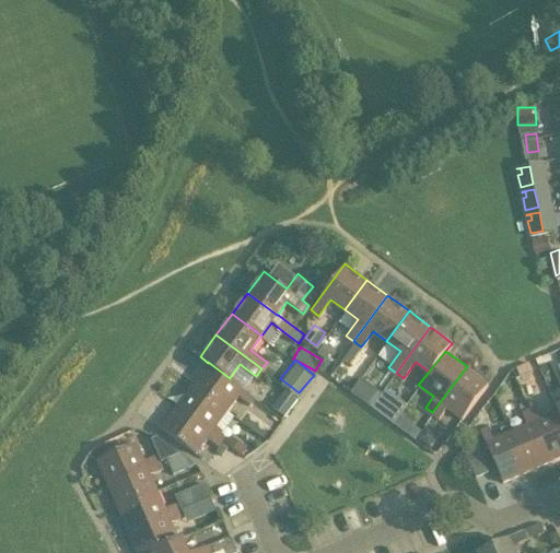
[(254,395),(243,387),(230,377),(230,378),(208,362),(208,363),(193,383),(228,408),(237,393),(249,402),(254,395)]
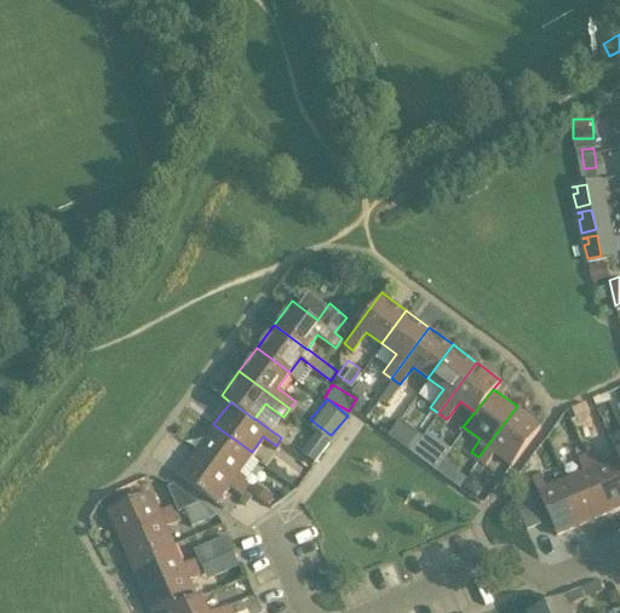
[(517,406),(478,457),(486,462),(494,450),(511,463),(540,424),(517,406)]
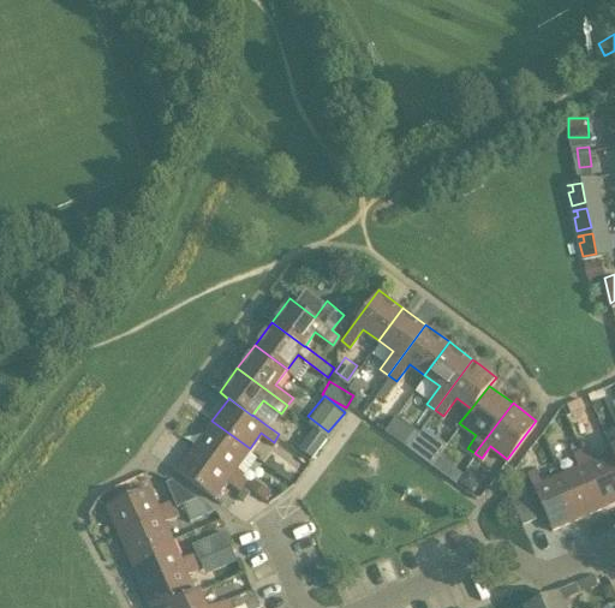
[(386,428),(400,439),(406,431),(392,419),(386,428)]
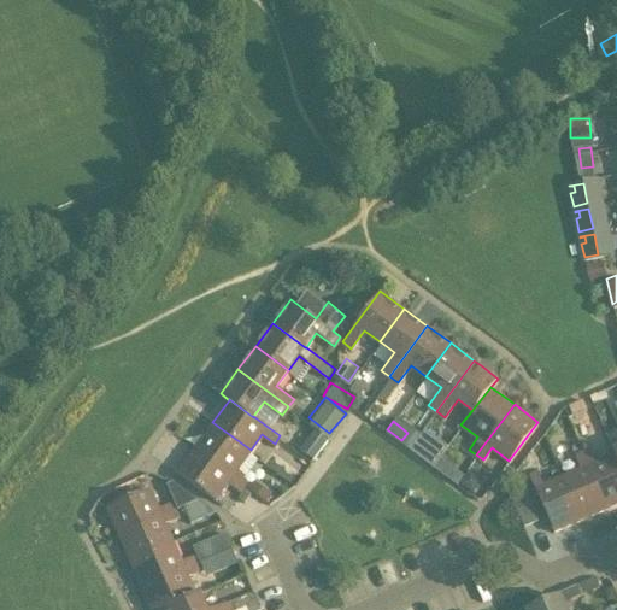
[(195,445),(246,482),(251,476),(239,467),(251,450),(212,422),(195,445)]
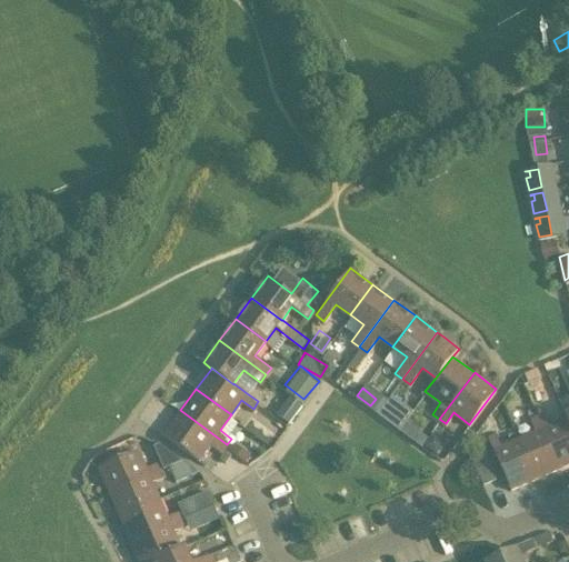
[(382,404),(378,411),(399,425),(408,413),(399,407),(395,413),(382,404)]
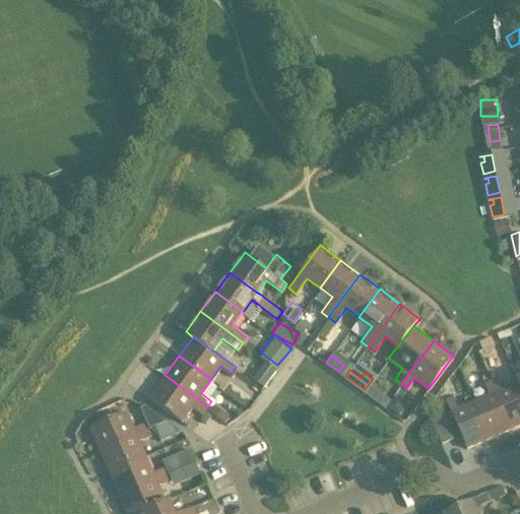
[(182,420),(192,405),(202,412),(207,406),(165,375),(149,395),(182,420)]
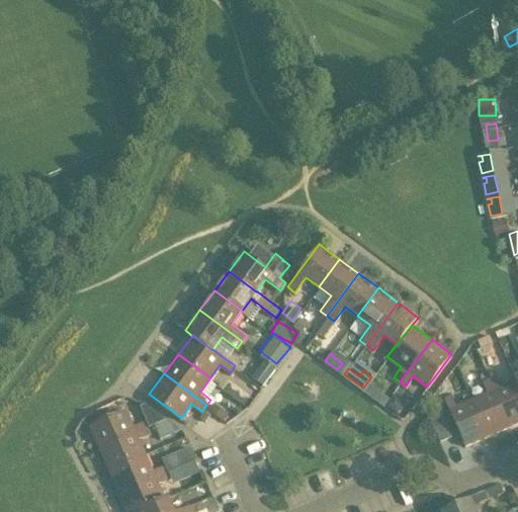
[(515,378),(501,385),(496,373),(489,376),(510,424),(517,420),(517,381),(516,378),(515,378)]
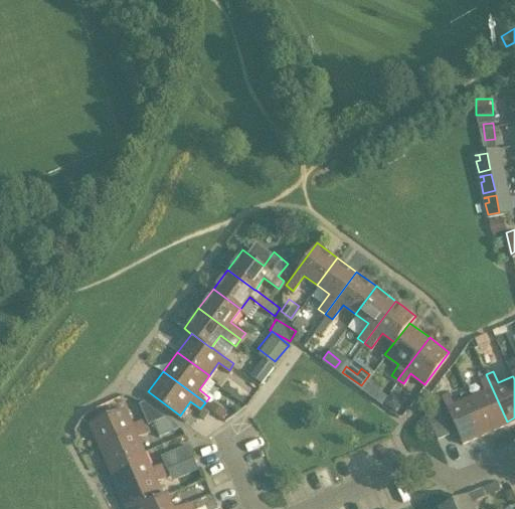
[(484,388),(469,395),(484,432),(507,421),(486,374),(479,377),(484,388)]
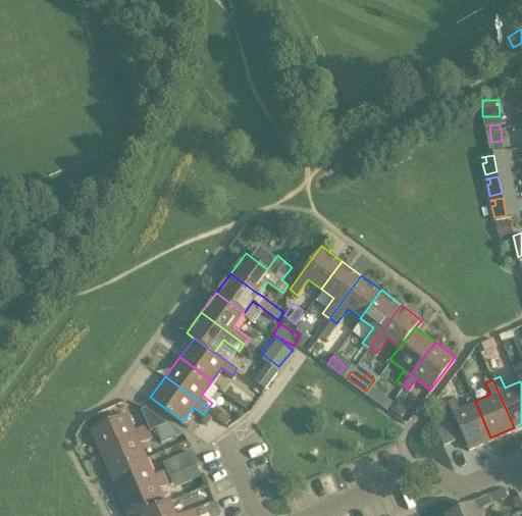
[(468,448),(490,437),(475,401),(460,407),(455,396),(447,399),(468,448)]
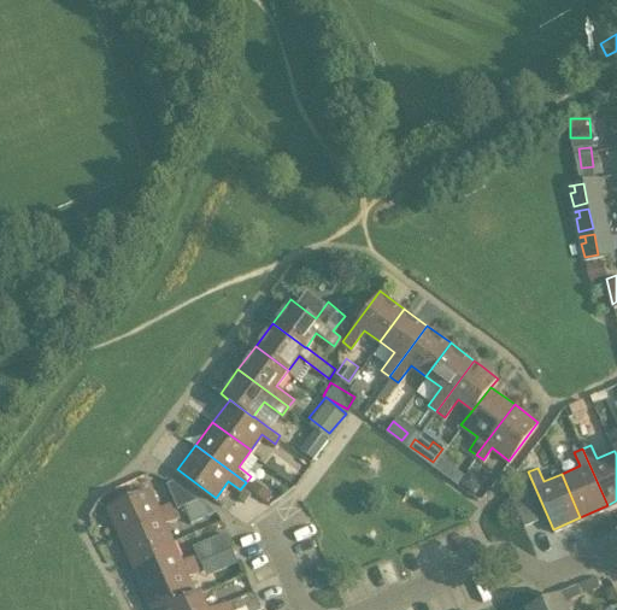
[(183,503),(198,497),(178,482),(169,486),(177,505),(183,503)]
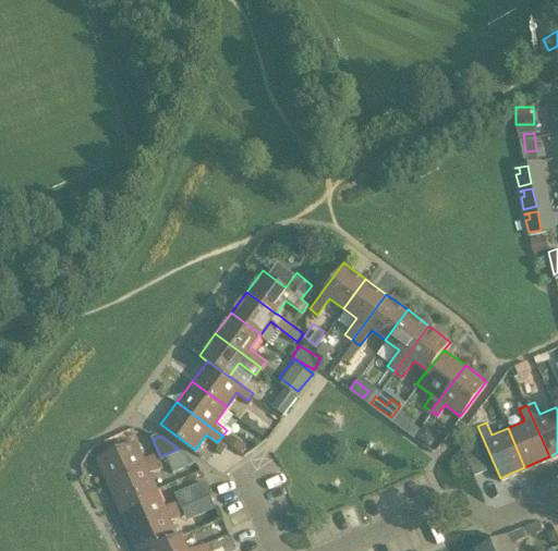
[(96,455),(106,480),(159,457),(156,451),(143,455),(135,438),(96,455)]
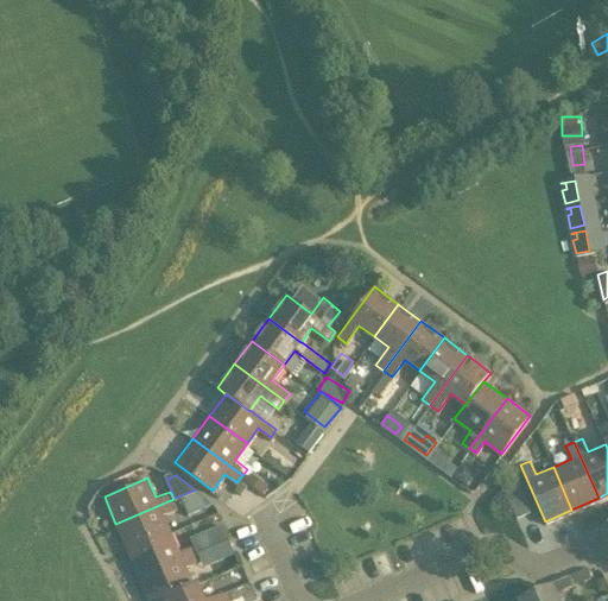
[(515,517),(530,510),(519,484),(504,489),(515,517)]
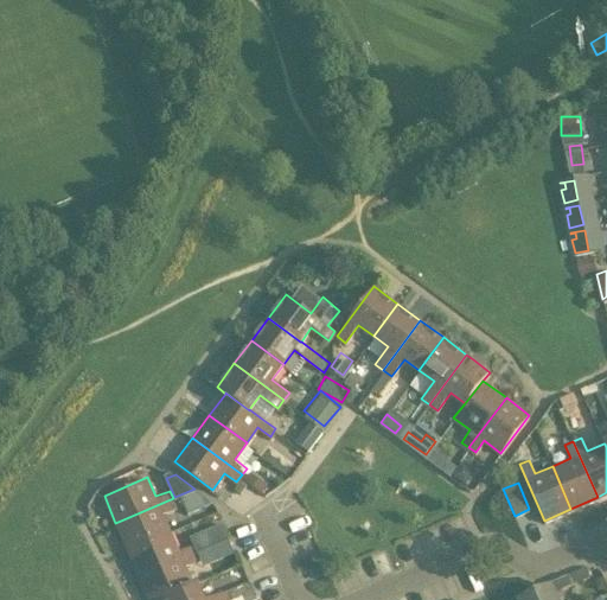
[(212,500),(195,489),(180,495),(187,511),(212,500)]
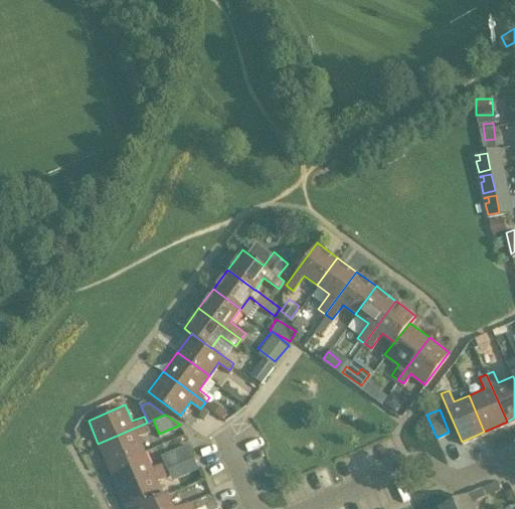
[(150,430),(147,422),(98,444),(108,466),(145,450),(138,435),(150,430)]
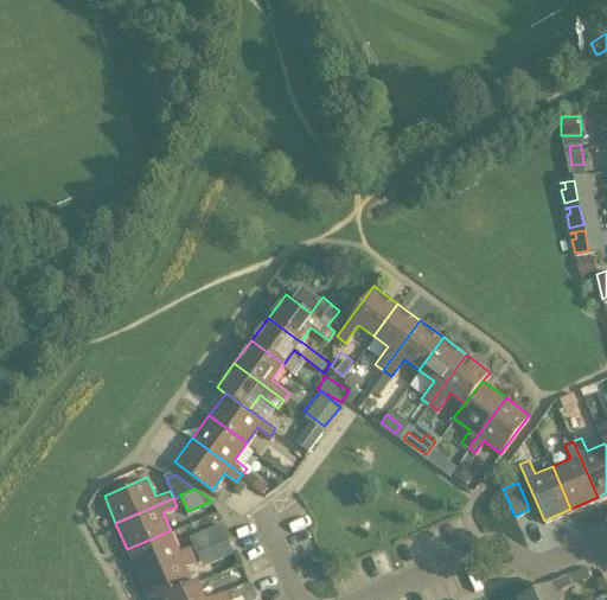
[(222,519),(204,528),(211,542),(228,535),(222,519)]
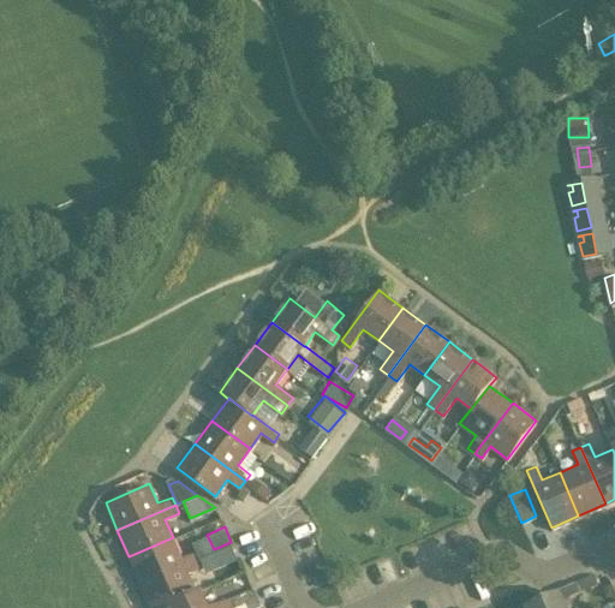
[(129,556),(141,583),(198,558),(195,549),(180,555),(173,537),(129,556)]
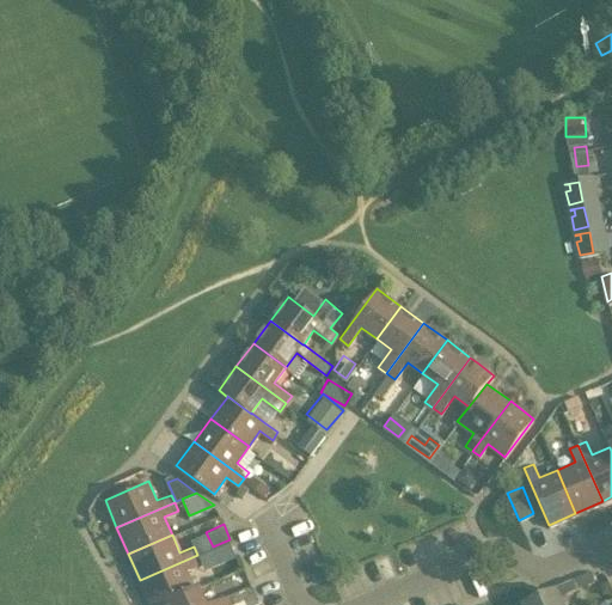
[(201,563),(197,555),(140,580),(150,604),(155,604),(161,603),(161,602),(195,587),(187,569),(201,563)]
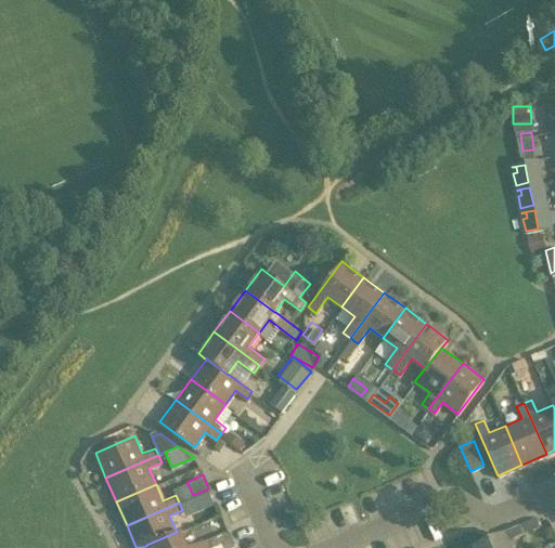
[(473,546),(473,547),(510,547),(506,539),(523,532),(518,522),(501,530),(503,533),(473,546)]
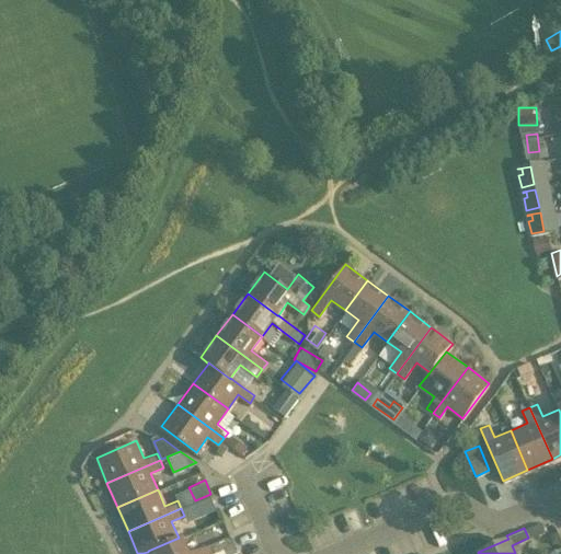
[(148,552),(149,553),(207,553),(212,552),(208,543),(189,552),(182,535),(179,538),(148,551),(148,552)]
